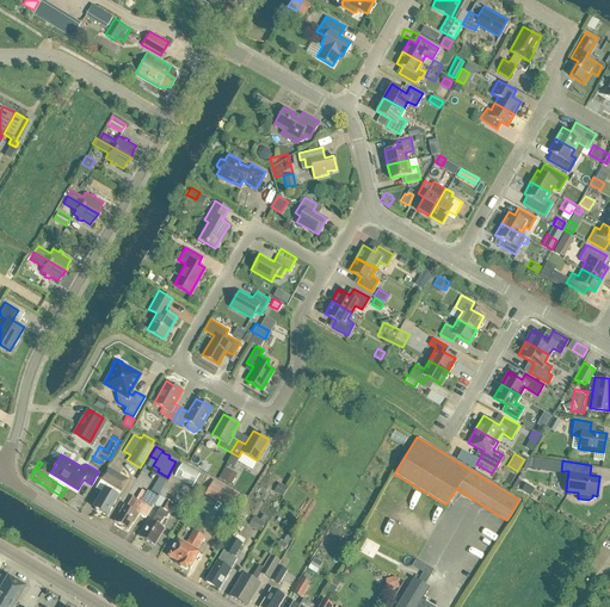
[(182,462),(173,476),(183,481),(192,485),(199,472),(182,462)]
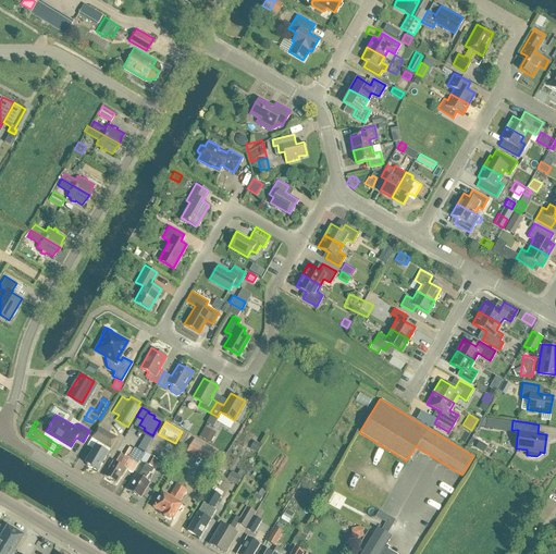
[(199,434),(210,440),(215,431),(204,425),(199,434)]
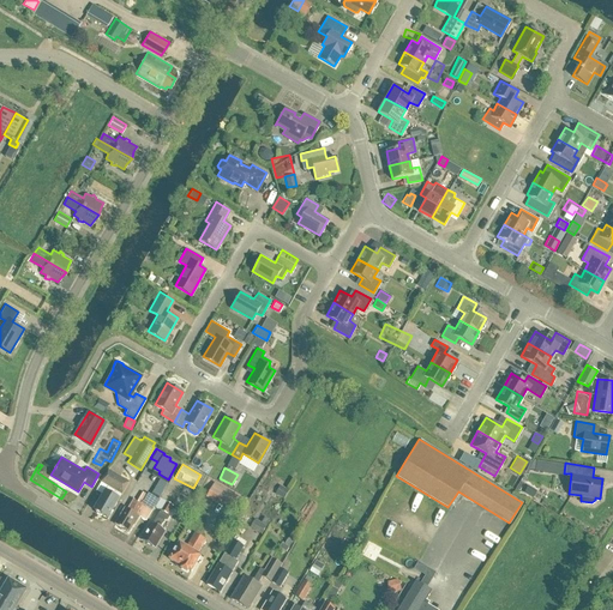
[(101,481),(107,484),(100,497),(100,499),(94,509),(107,517),(112,507),(113,508),(119,497),(118,497),(120,493),(121,493),(128,481),(107,469),(101,481)]
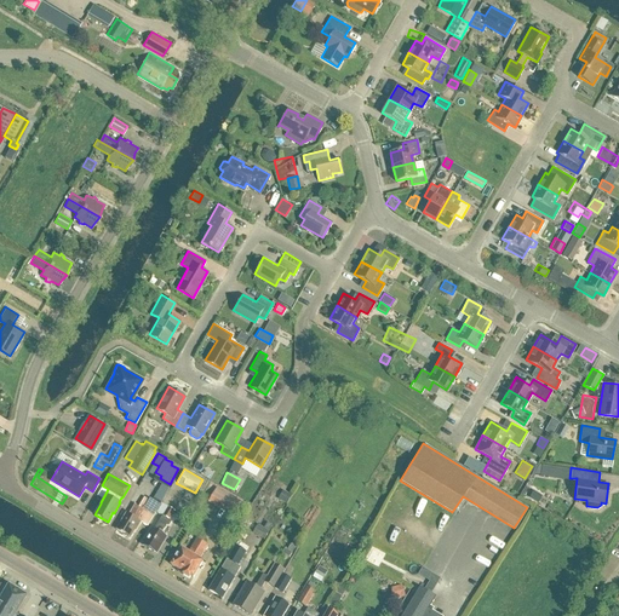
[(185,488),(176,483),(173,481),(161,501),(161,502),(156,511),(161,513),(158,518),(159,519),(166,523),(168,524),(170,520),(168,518),(185,488)]
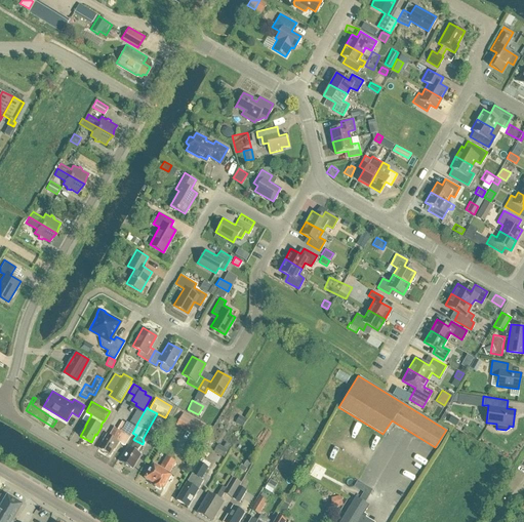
[(135,409),(127,424),(129,424),(134,427),(143,413),(142,413),(135,409)]
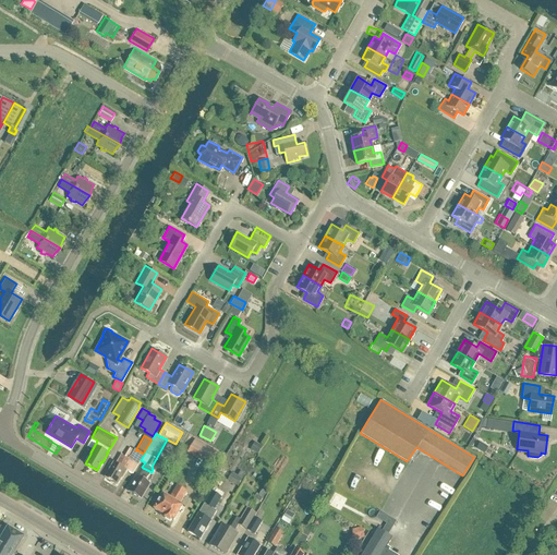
[(186,450),(209,463),(217,450),(194,437),(186,450)]
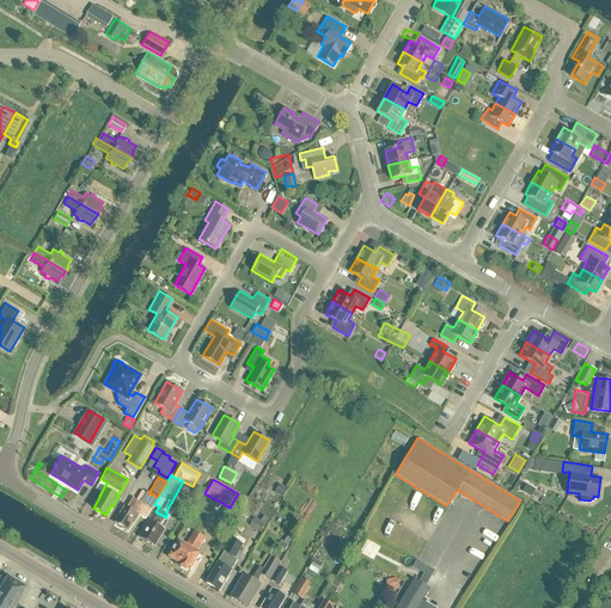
[(282,496),(287,487),(279,481),(273,490),(282,496)]
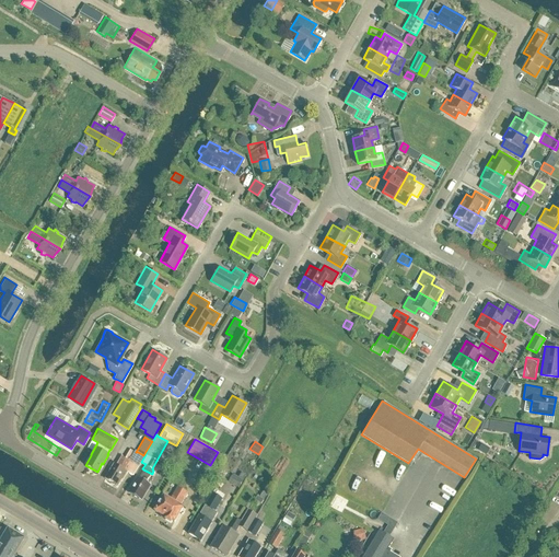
[(480,442),(477,449),(484,453),(488,447),(480,442)]
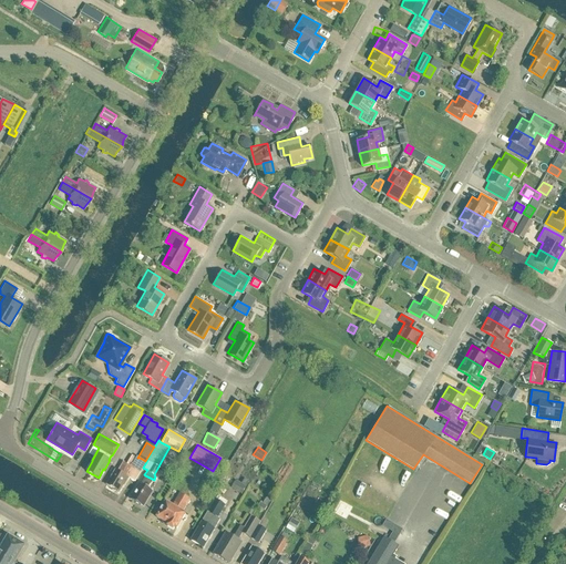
[(134,480),(140,470),(134,467),(140,458),(137,458),(132,453),(126,462),(123,461),(117,470),(115,469),(106,483),(117,490),(122,483),(123,484),(127,475),(134,480)]
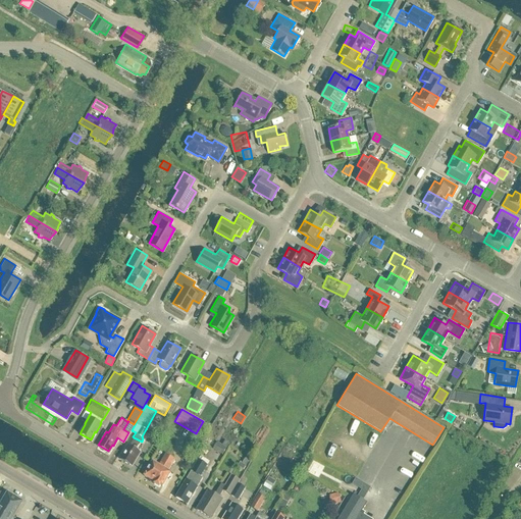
[(206,423),(202,430),(206,433),(211,426),(206,423)]
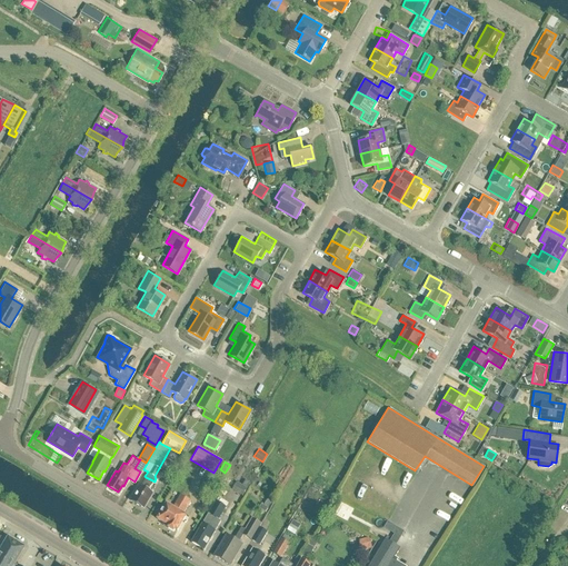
[(367,476),(374,465),(368,462),(361,472),(367,476)]
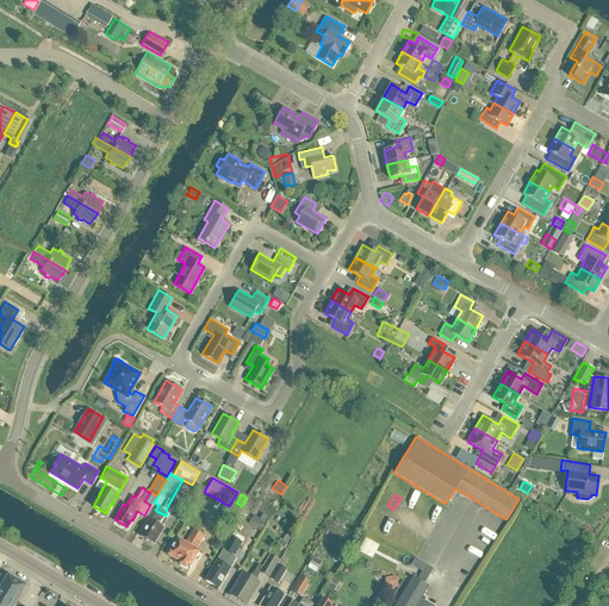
[(163,514),(156,511),(150,519),(149,519),(140,535),(153,542),(162,526),(157,524),(163,514)]
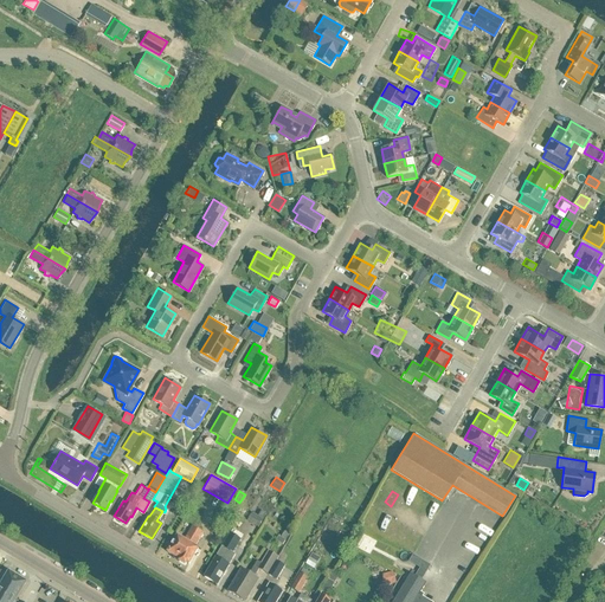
[(261,509),(257,515),(251,511),(246,519),(257,526),(266,511),(261,509)]
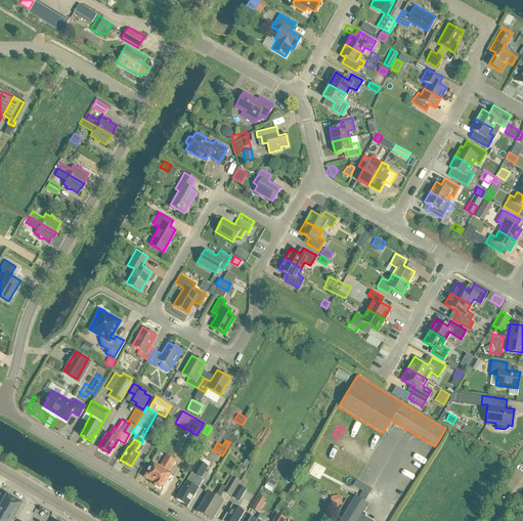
[(192,444),(188,451),(195,454),(200,448),(192,444)]
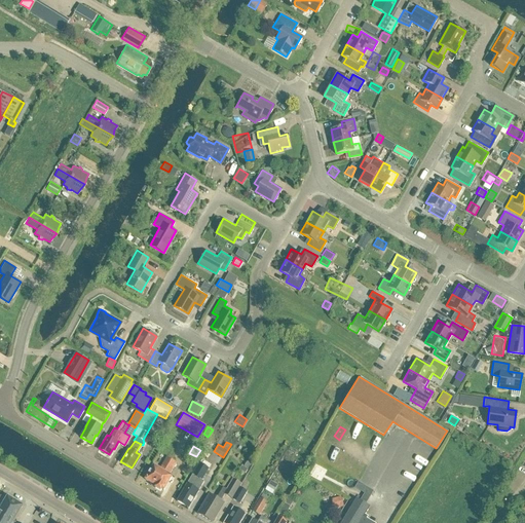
[(191,473),(188,479),(186,482),(175,500),(188,508),(203,480),(201,479),(210,462),(201,457),(204,452),(200,450),(199,452),(196,456),(188,471),(191,473)]
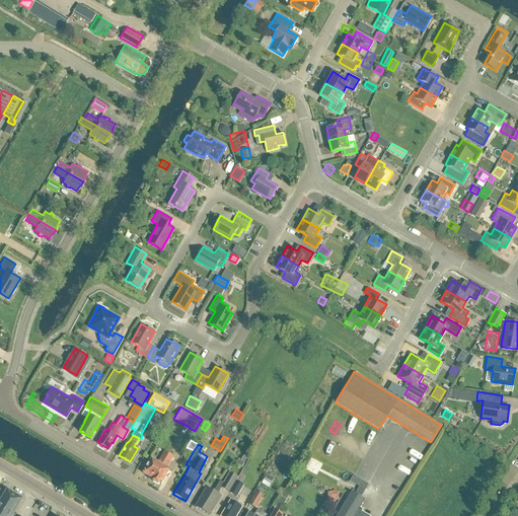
[(166,466),(173,454),(164,449),(157,461),(151,457),(142,471),(148,475),(147,476),(152,480),(157,483),(158,482),(160,483),(168,468),(166,466)]
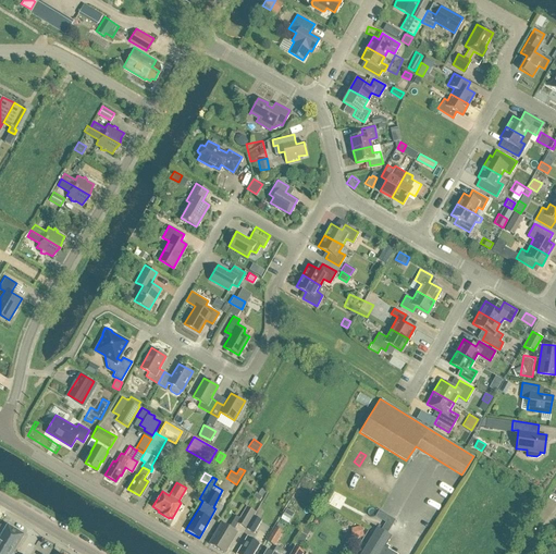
[(333,492),(328,502),(335,506),(341,495),(333,492)]
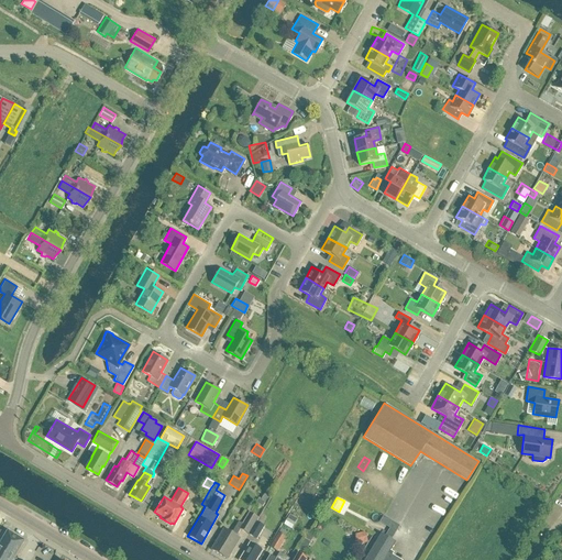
[(238,520),(232,530),(237,533),(239,528),(248,533),(257,516),(248,511),(241,522),(238,520)]
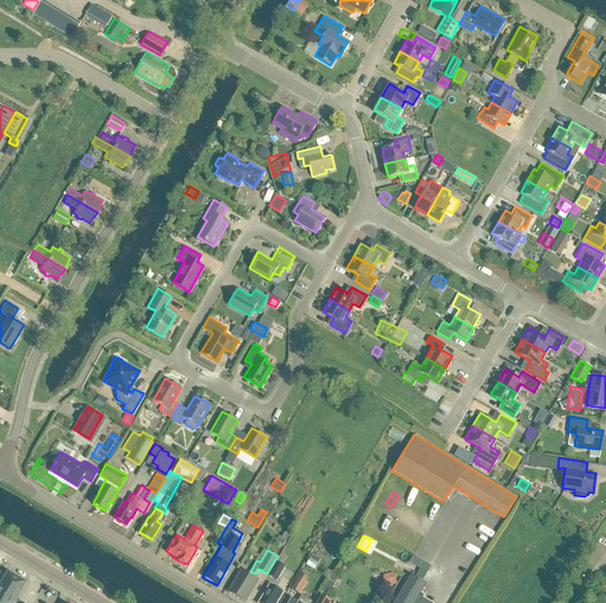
[(317,562),(308,557),(305,563),(313,568),(317,562)]
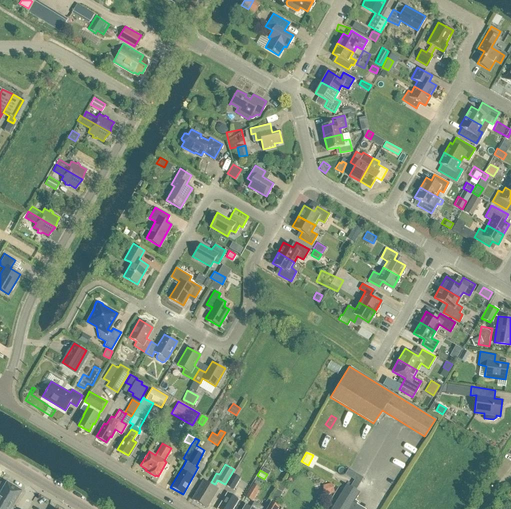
[(226,484),(232,488),(239,477),(232,473),(226,484)]
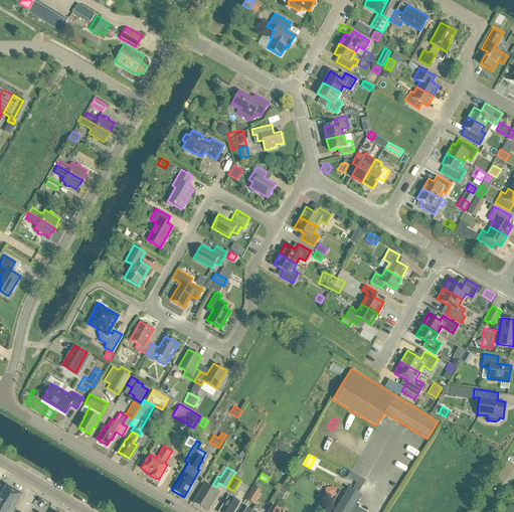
[(358,477),(351,489),(356,492),(364,480),(358,477)]
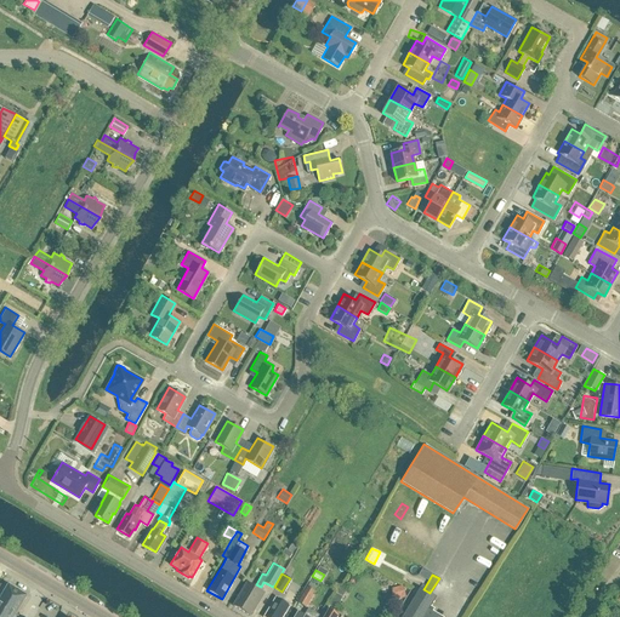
[(310,581),(306,586),(297,601),(305,606),(317,586),(310,581)]
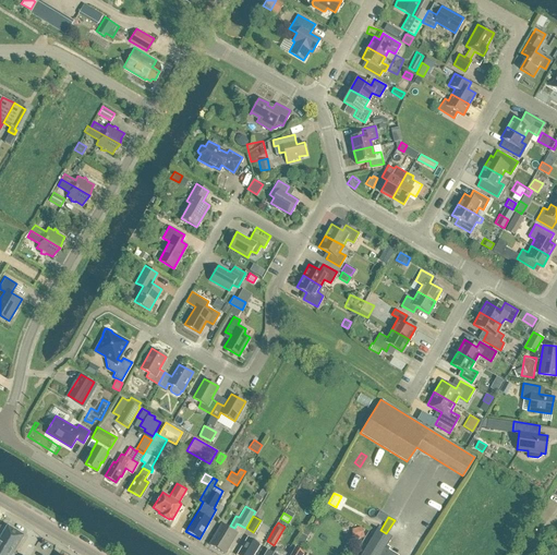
[(230,526),(229,528),(221,523),(209,543),(225,552),(237,532),(232,530),(234,528),(230,526)]
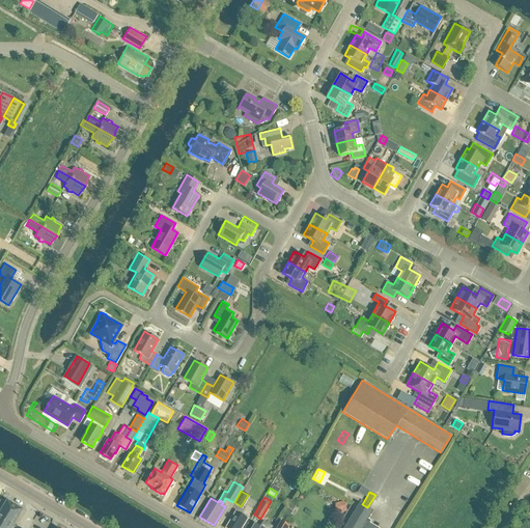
[(343,499),(334,502),(334,507),(337,512),(346,509),(343,499)]
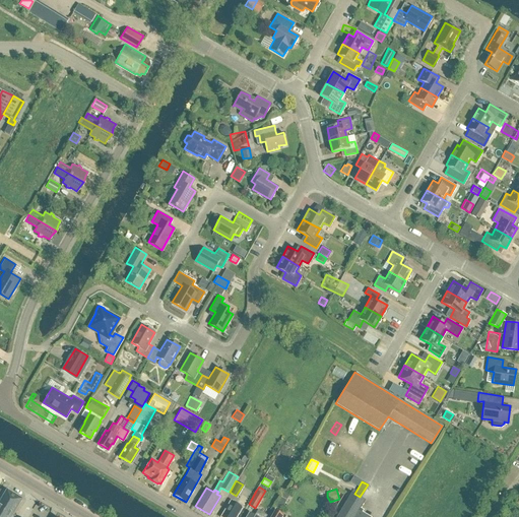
[(280,496),(285,499),(289,493),(283,490),(280,496)]
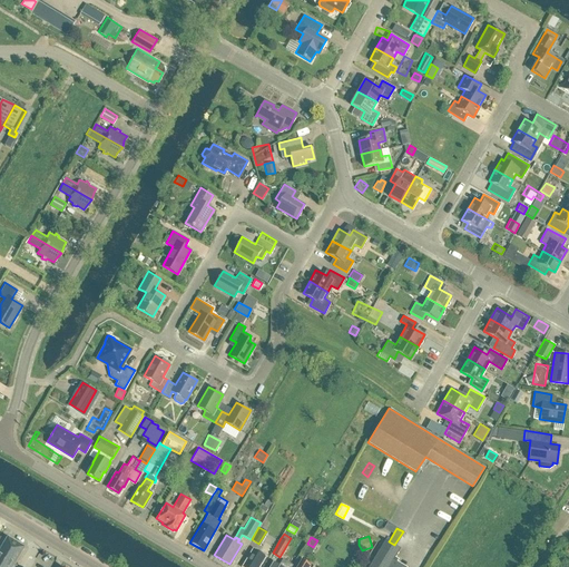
[(10,566),(22,547),(7,538),(0,548),(0,566),(10,566)]
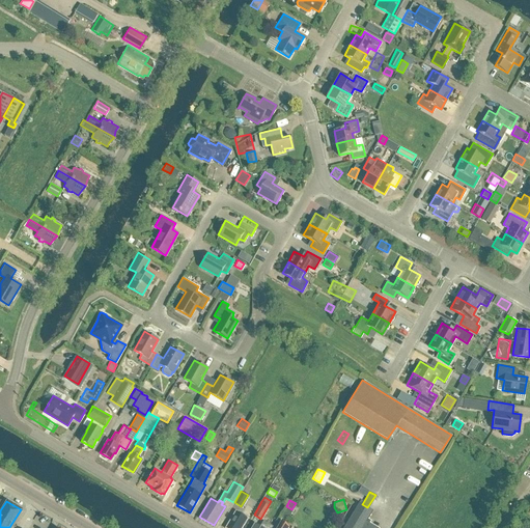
[(370,521),(367,519),(371,510),(367,507),(362,504),(359,502),(342,527),(379,527),(369,523),(370,521)]
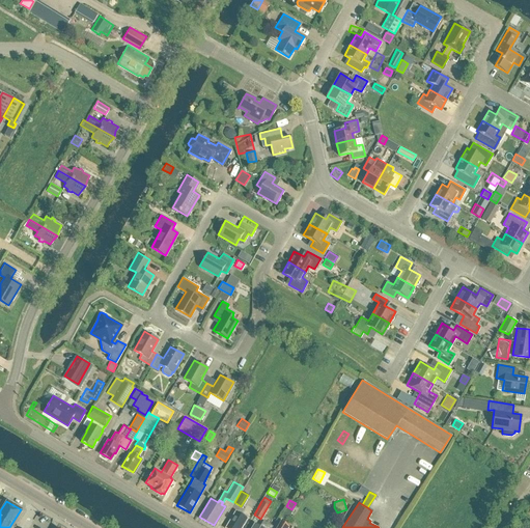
[(240,527),(247,517),(235,510),(225,527),(226,527),(240,527)]
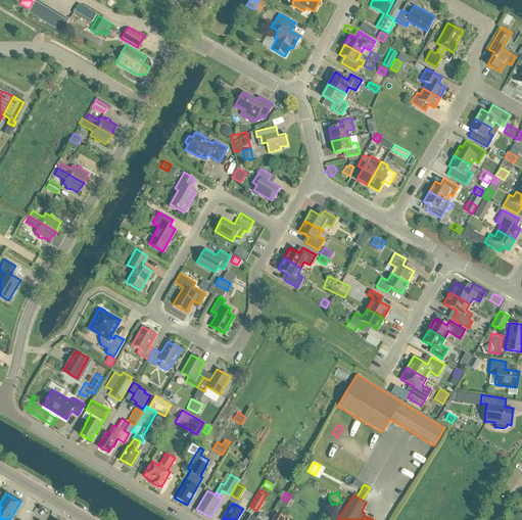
[(511,512),(516,516),(521,511),(515,507),(511,512)]
